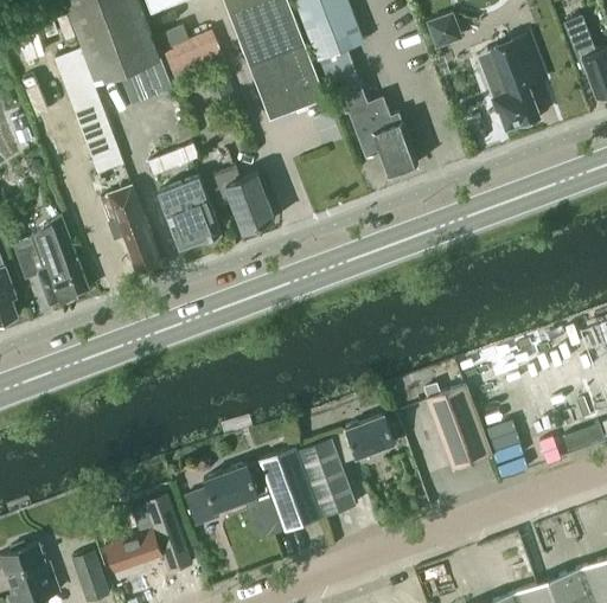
[(120,74),(159,58),(152,39),(136,0),(65,0),(80,39),(96,82),(120,74)]
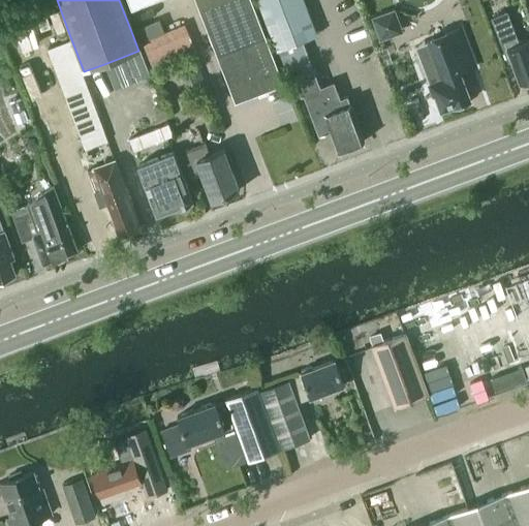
[(263,34),(250,0),(126,0),(131,11),(159,0),(194,0),(208,34),(234,105),(283,87),(263,34)]
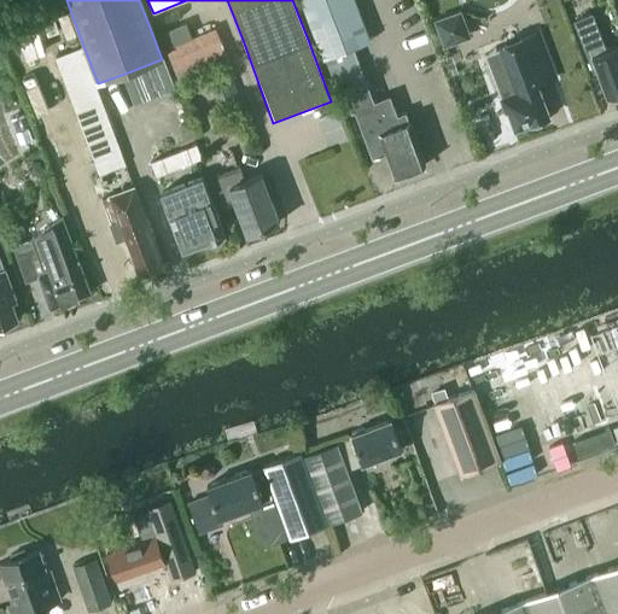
[(299,0),(337,98),(344,94),(367,86),(366,83),(365,85),(353,52),(369,45),(353,0),(299,0)]
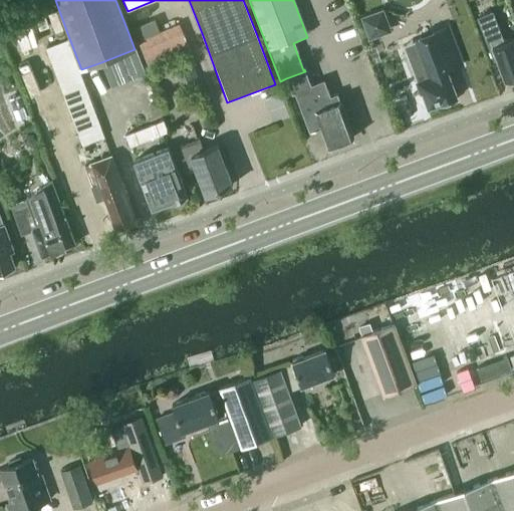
[(361,19),(369,42),(392,33),(383,11),(361,19)]
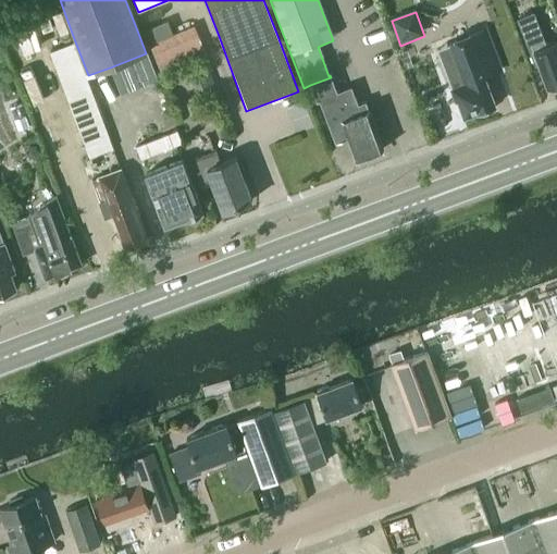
[(556,44),(542,49),(535,29),(530,15),(518,20),(535,68),(537,66),(546,91),(556,87),(556,44)]
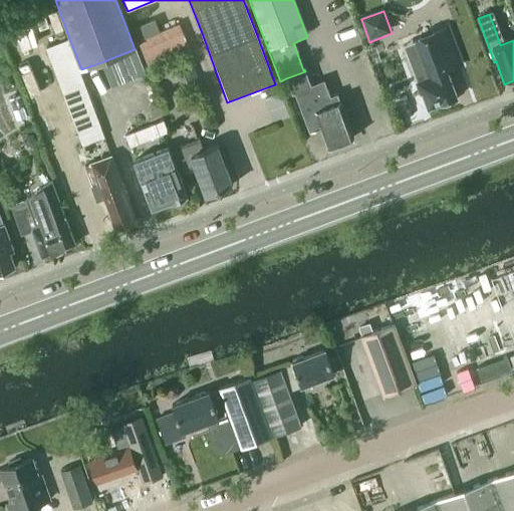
[(131,32),(147,71),(192,52),(180,26),(161,34),(156,22),(131,32)]
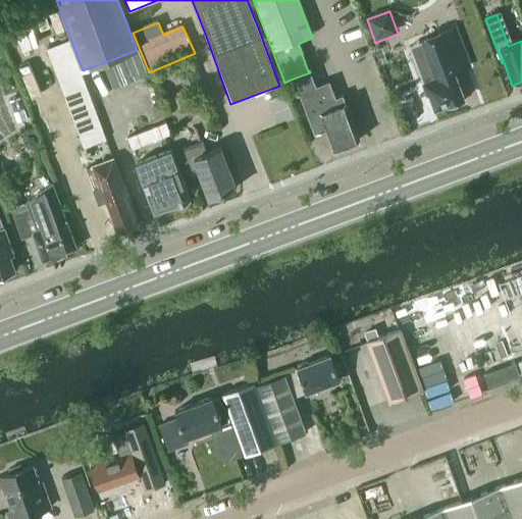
[(413,57),(423,85),(422,85),(426,97),(428,96),(434,113),(463,103),(453,74),(469,68),(455,30),(421,42),(425,53),(413,57)]
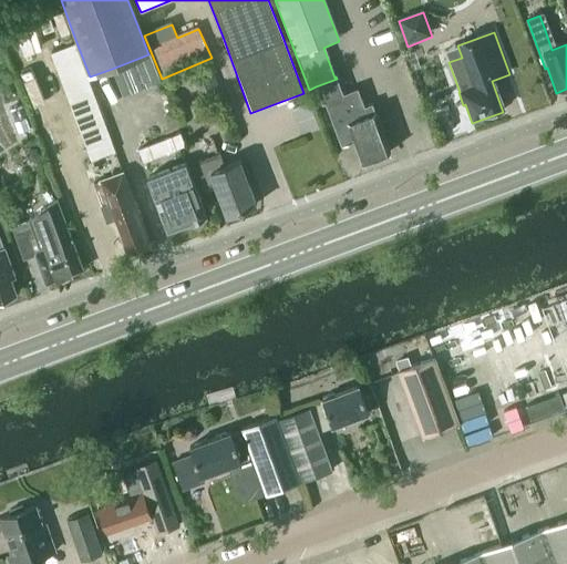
[(57,69),(81,60),(76,47),(52,55),(57,69)]
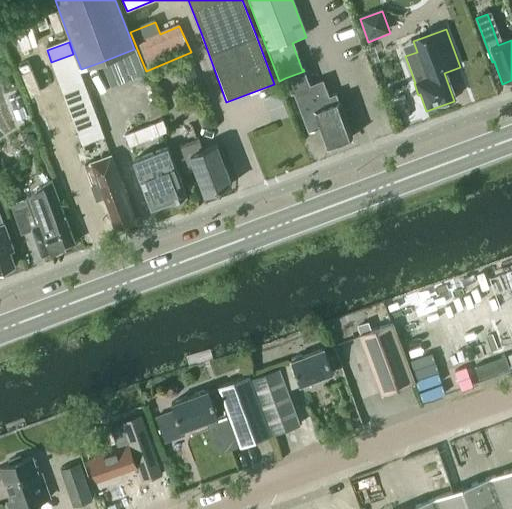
[(136,49),(134,49),(101,62),(111,88),(146,75),(136,49)]
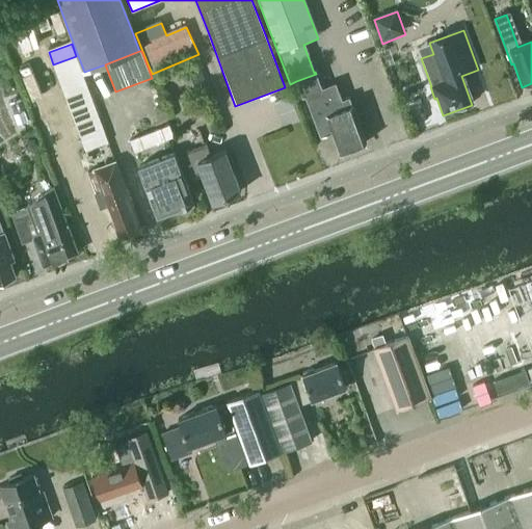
[(58,77),(81,69),(76,56),(53,64),(58,77)]
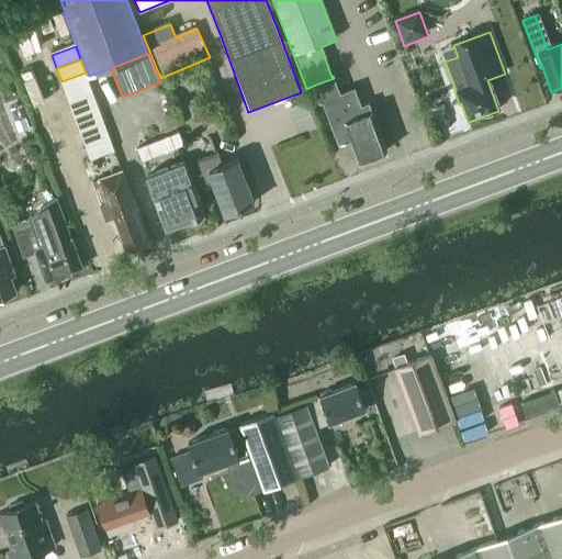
[(66,96),(90,86),(86,73),(62,81),(66,96)]
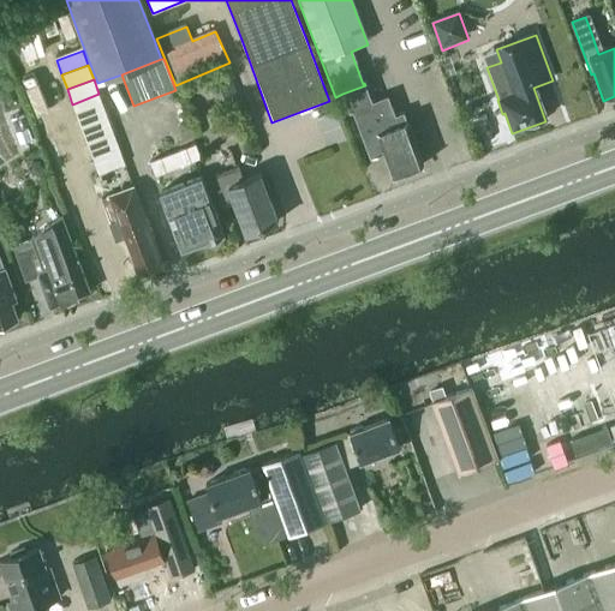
[(192,91),(189,84),(177,89),(181,101),(189,97),(192,91)]
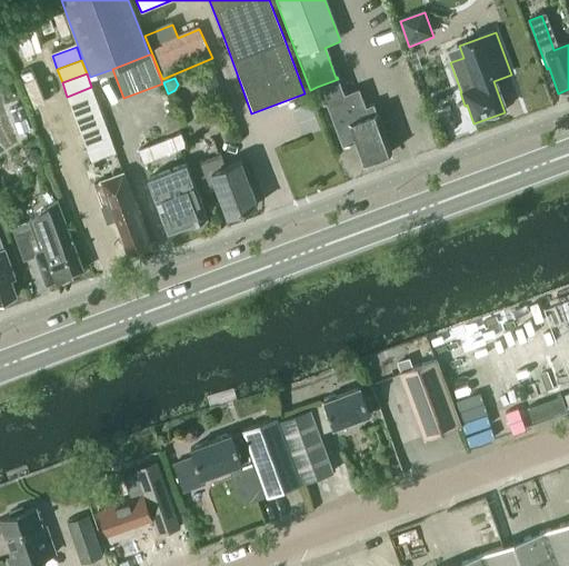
[(365,165),(390,156),(372,107),(366,110),(358,90),(343,96),(338,79),(317,87),(325,107),(328,105),(343,149),(357,144),(365,165)]
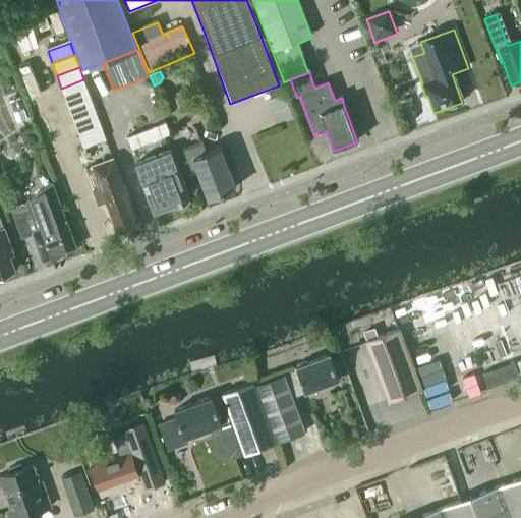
[(66,101),(89,92),(83,79),(61,89),(66,101)]
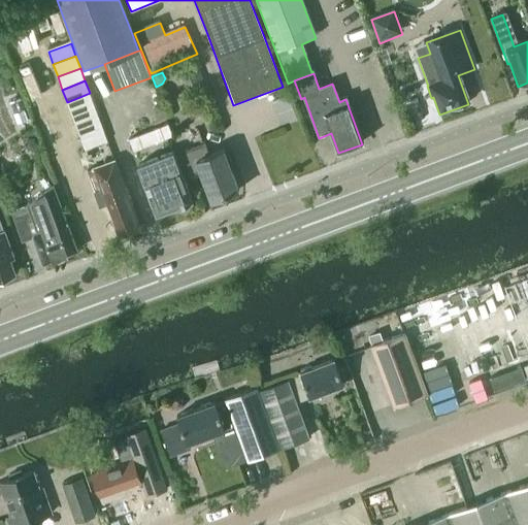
[(71,115),(94,106),(90,93),(67,102),(71,115)]
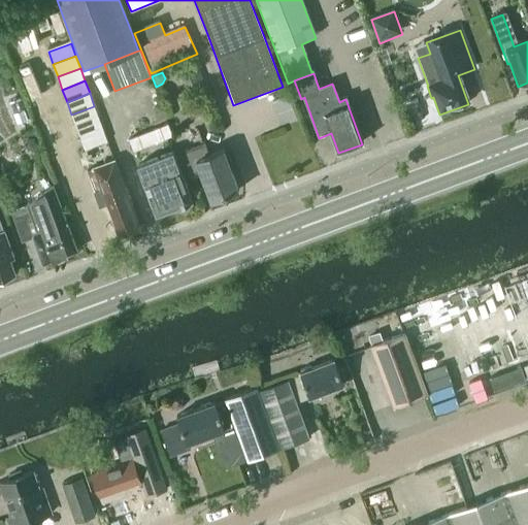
[(76,127),(99,119),(94,106),(71,115),(76,127)]
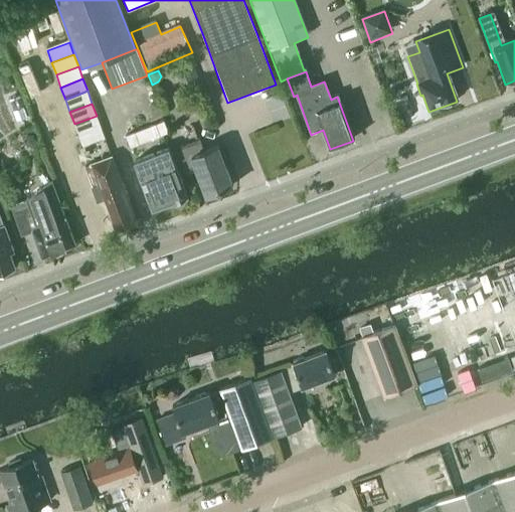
[(78,136),(101,128),(97,116),(74,124),(78,136)]
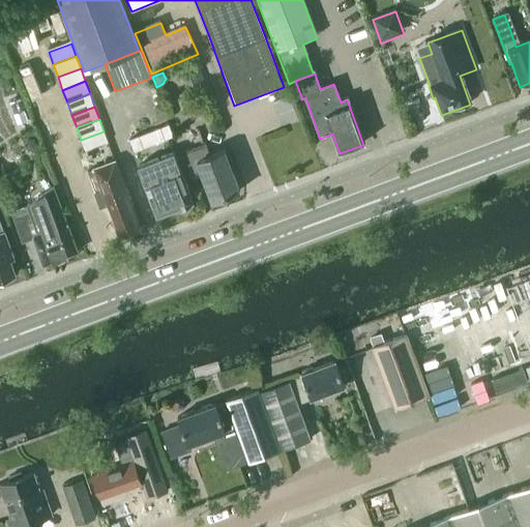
[(172,138),(168,126),(130,140),(136,152),(172,138)]
